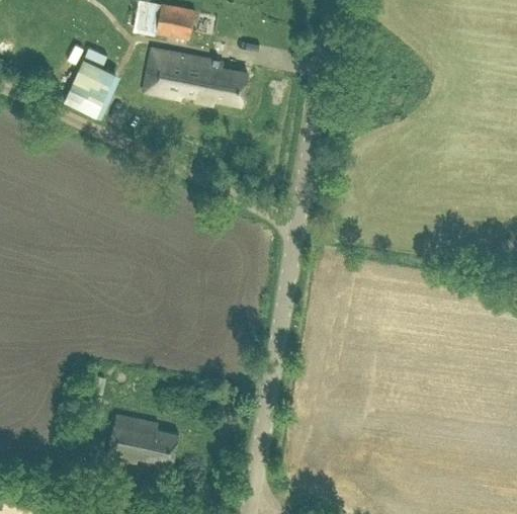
[(189,41),(194,12),(161,6),(139,1),(132,32),(154,37),(154,35),(189,41)]
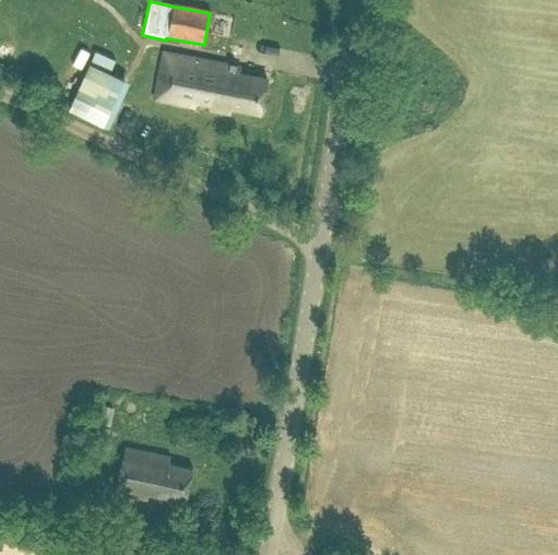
[(173,105),(196,109),(197,106),(209,108),(208,111),(230,116),(232,109),(260,115),(266,81),(238,75),(239,69),(164,55),(155,101),(173,104),(173,105)]
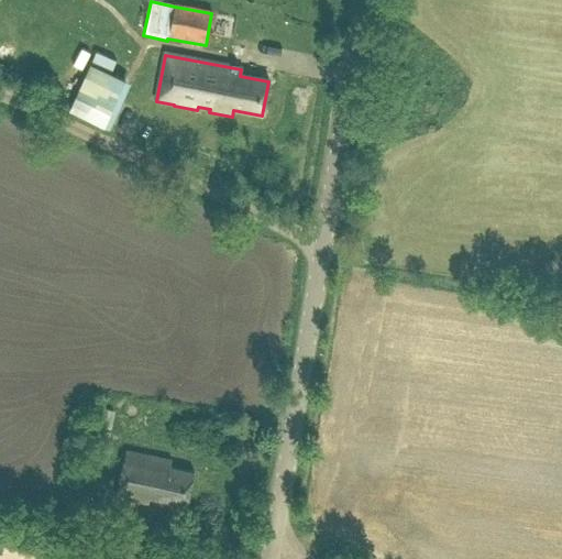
[(108,131),(130,83),(90,66),(69,112),(108,131)]
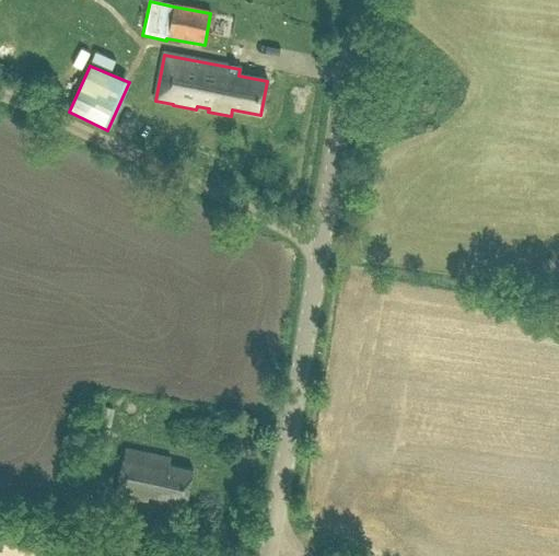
[(150,502),(151,497),(186,505),(193,471),(170,466),(173,450),(119,439),(107,494),(150,502)]
